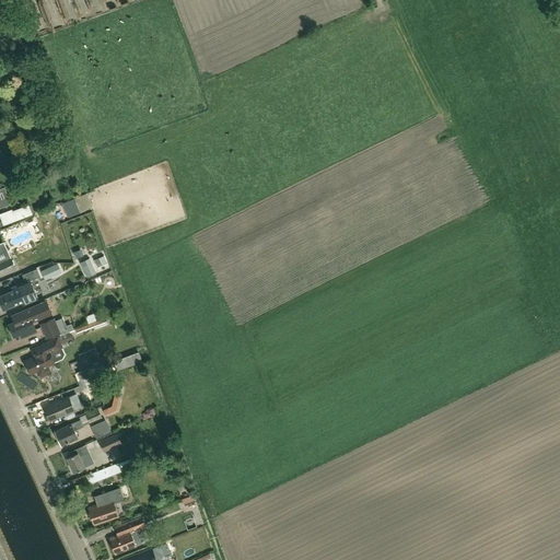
[(35,76),(30,61),(20,65),(25,79),(35,76)]
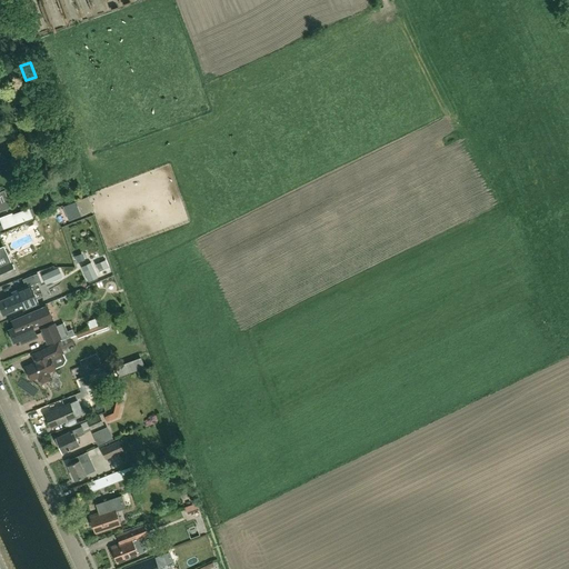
[(88,197),(87,197),(63,207),(69,221),(95,211),(88,197)]
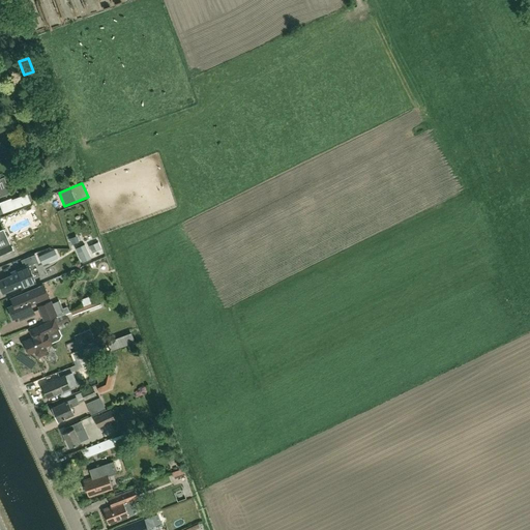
[(11,198),(0,202),(0,214),(31,203),(27,194),(11,199),(11,198)]
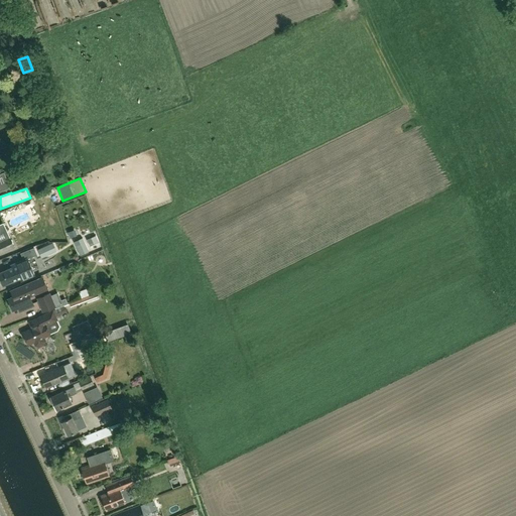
[(0,253),(14,247),(3,223),(0,224),(0,253)]
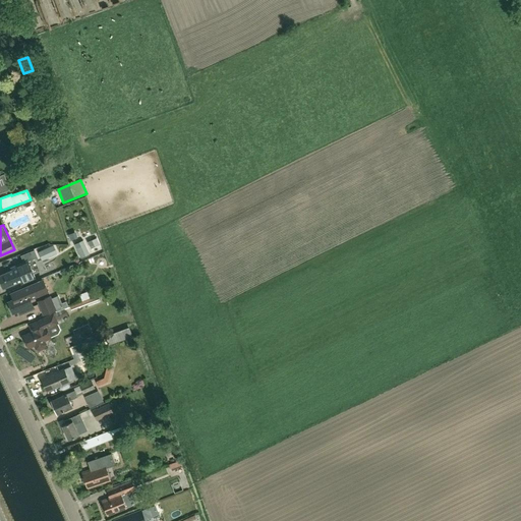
[(97,238),(88,241),(91,248),(100,245),(97,238)]
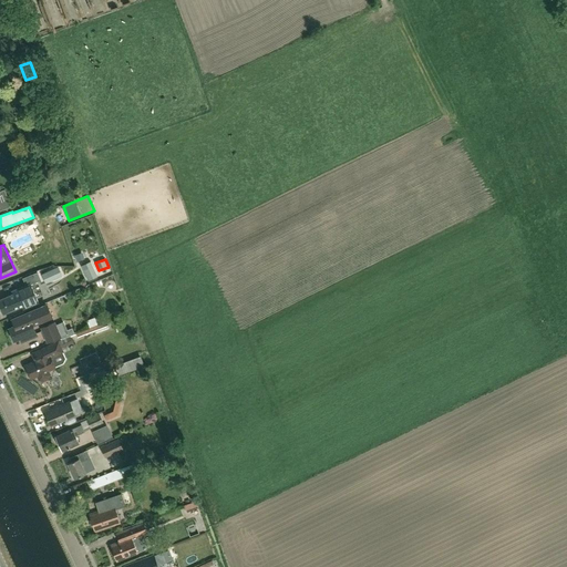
[(88,281),(98,277),(90,260),(81,265),(88,281)]
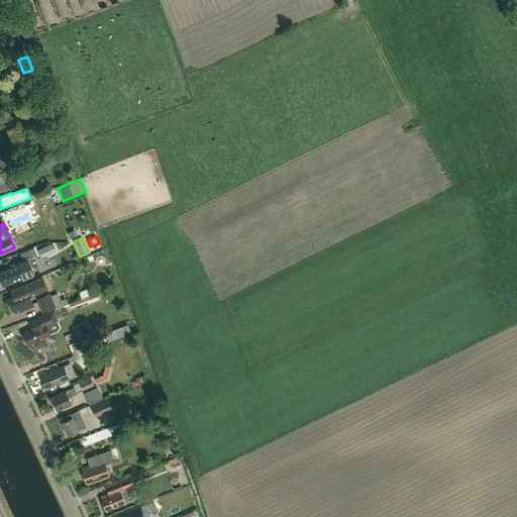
[(46,245),(37,249),(41,259),(47,256),(58,251),(55,246),(54,242),(53,242),(46,245)]
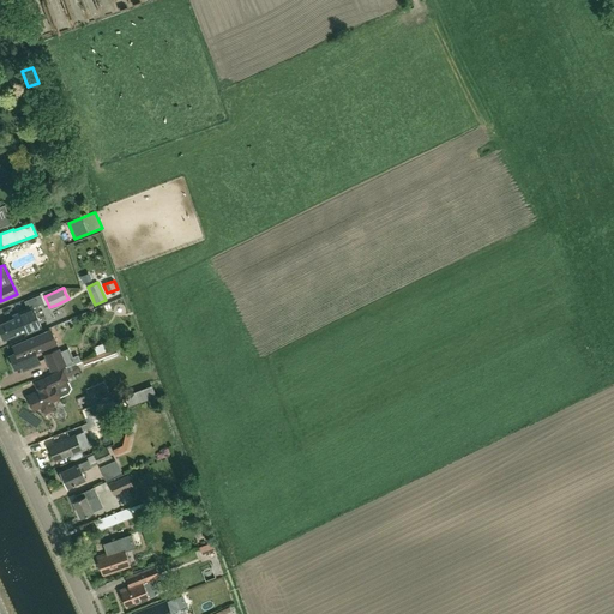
[(13,315),(14,318),(0,324),(0,331),(4,339),(23,331),(24,336),(41,329),(32,308),(44,304),(41,295),(25,301),(28,309),(13,315)]
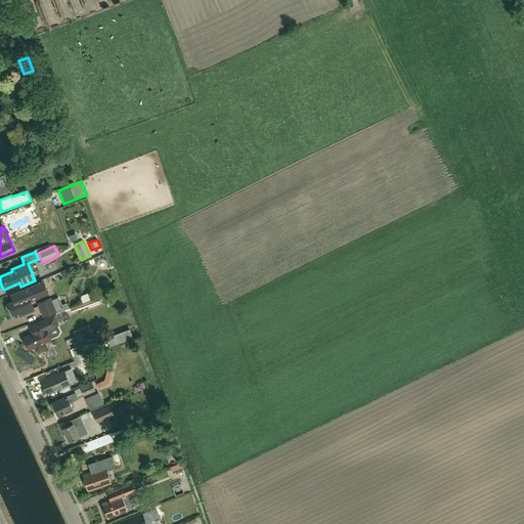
[(35,309),(31,300),(47,293),(46,289),(43,281),(11,295),(13,301),(8,304),(13,314),(18,312),(19,315),(35,309)]
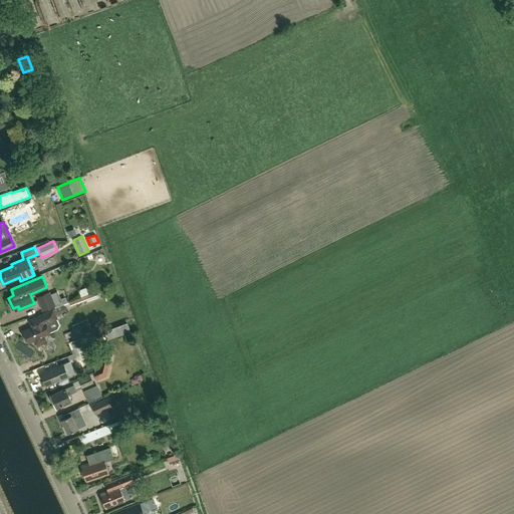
[(96,292),(78,298),(69,301),(70,303),(72,306),(76,304),(79,305),(81,304),(82,302),(86,300),(87,302),(98,298),(96,292)]
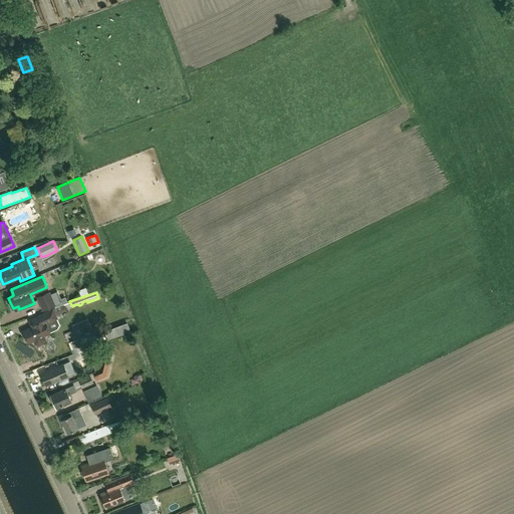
[(40,298),(45,310),(56,305),(50,294),(40,298)]
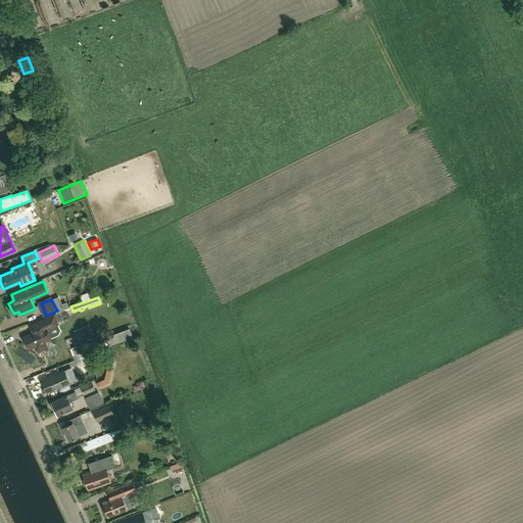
[(29,348),(35,346),(36,349),(40,350),(44,348),(46,345),(44,341),(51,338),(47,329),(58,324),(56,321),(67,317),(68,314),(67,312),(64,311),(54,315),(53,315),(30,326),(33,332),(24,337),(26,342),(25,344),(27,348),(29,348)]
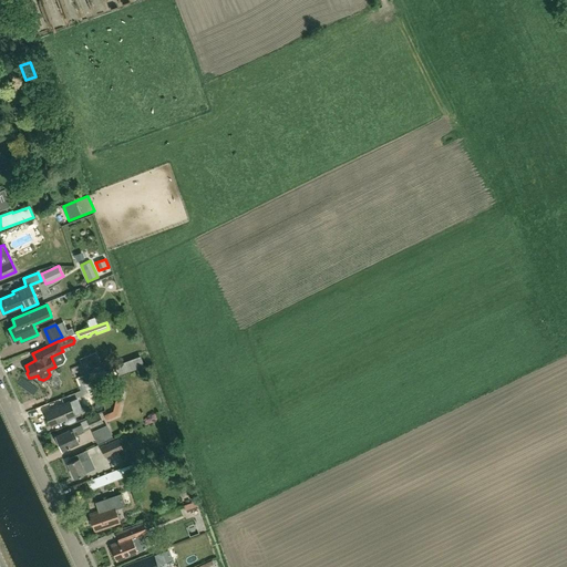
[(127,361),(114,366),(117,374),(144,366),(141,356),(127,361)]
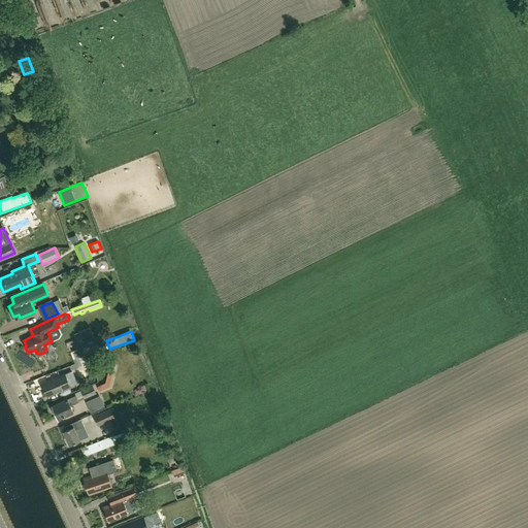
[(105,383),(97,387),(100,392),(110,388),(117,366),(110,364),(105,383)]
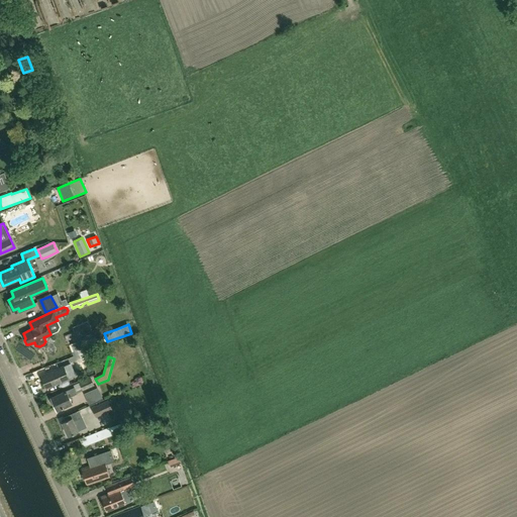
[(45,388),(69,378),(64,367),(40,376),(45,388)]
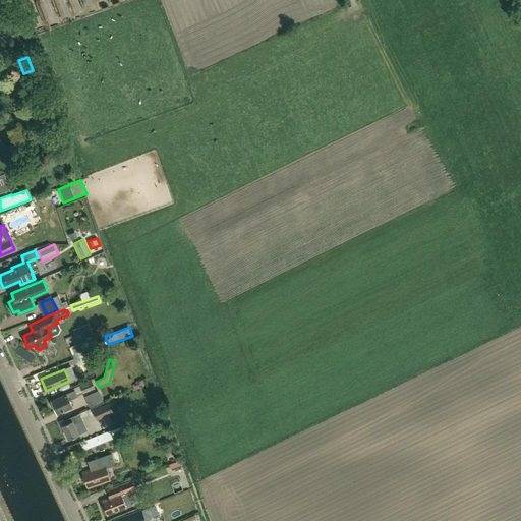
[(79,386),(83,394),(96,388),(92,381),(79,386)]
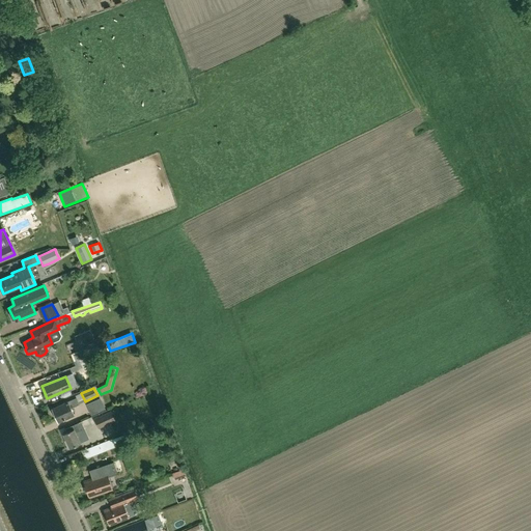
[(79,403),(76,397),(52,409),(58,421),(74,414),(71,408),(79,404),(79,403)]
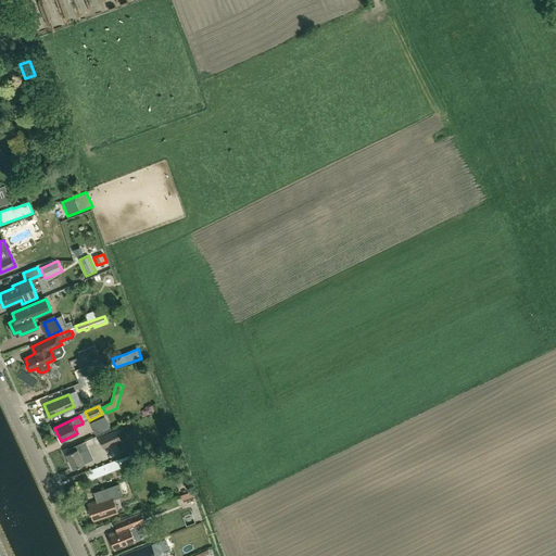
[(104,436),(109,446),(121,441),(116,430),(104,436)]
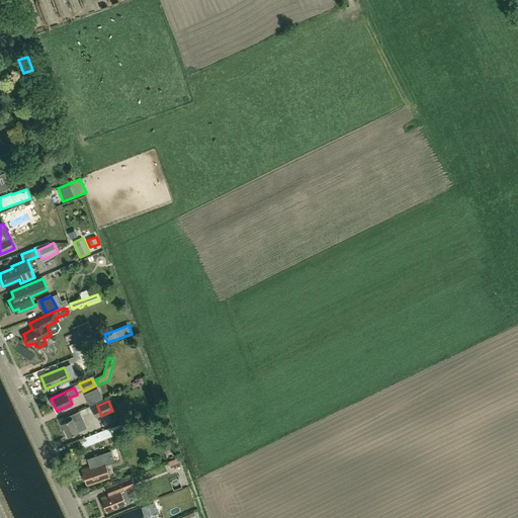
[(82,419),(79,411),(70,415),(64,418),(66,421),(62,423),(68,437),(78,432),(74,423),(82,419)]
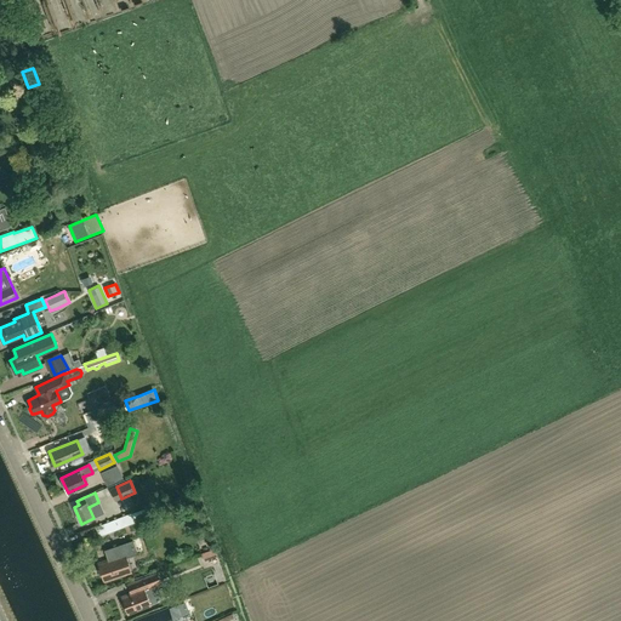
[(146,508),(131,513),(130,513),(124,516),(98,527),(102,535),(135,522),(134,519),(148,514),(146,508)]
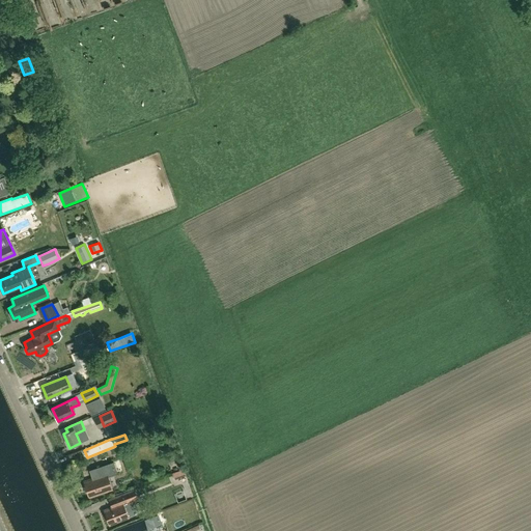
[(100,475),(84,481),(89,498),(112,490),(107,477),(116,473),(113,463),(98,468),(100,475)]
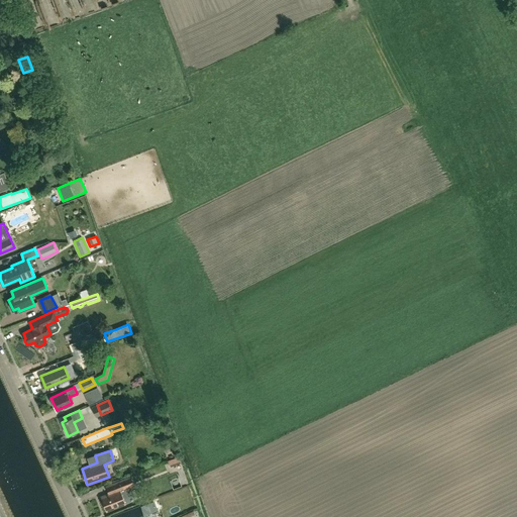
[(106,511),(124,504),(119,491),(132,485),(130,478),(106,487),(109,494),(101,497),(106,511)]
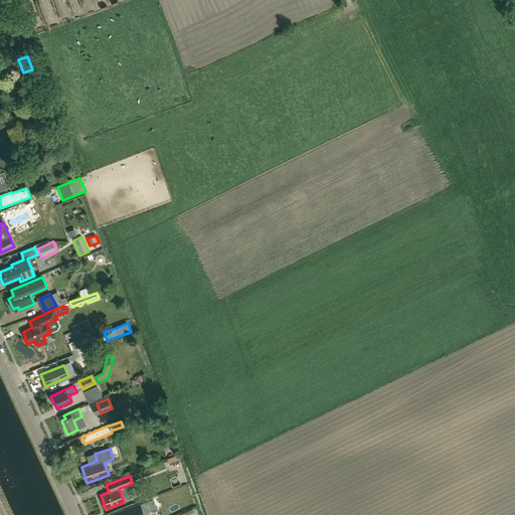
[(143,514),(140,505),(124,510),(125,514),(143,514)]
